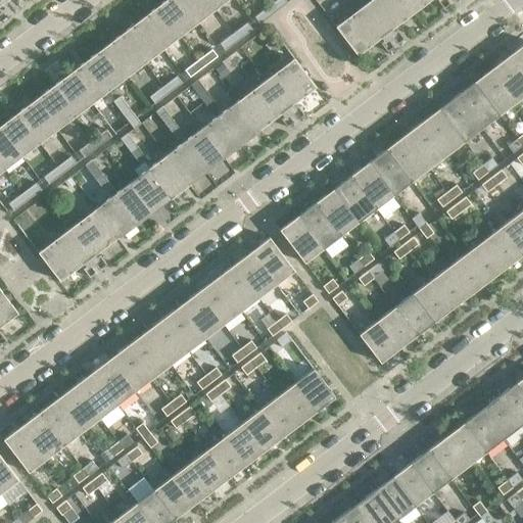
[(197,21),(180,0),(164,0),(157,6),(180,35),(197,21)]
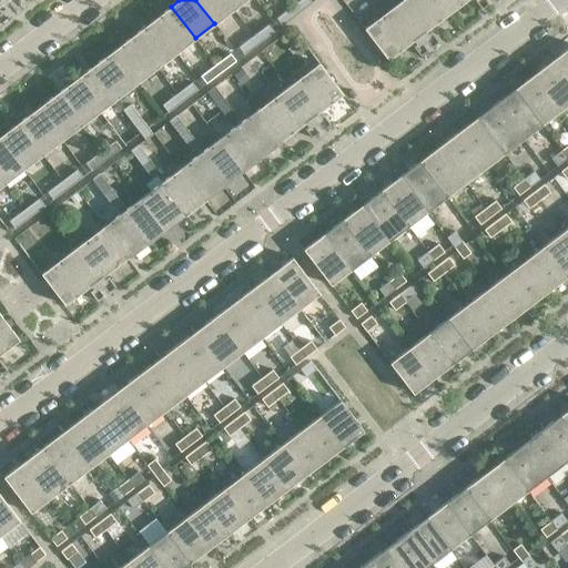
[(233,9),(225,0),(195,0),(214,23),(233,9)]
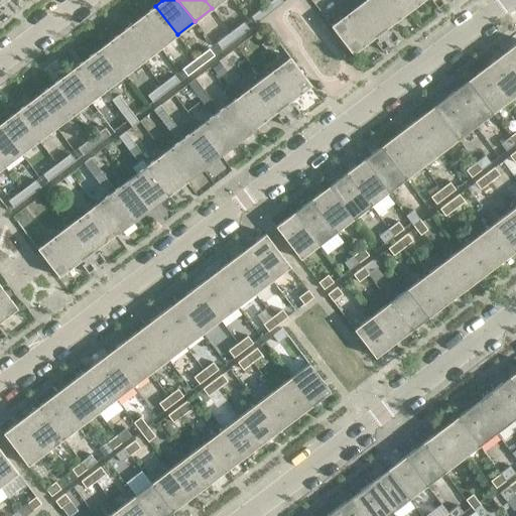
[(281,0),(272,0),(264,6),(270,13),(283,3),(281,0)]
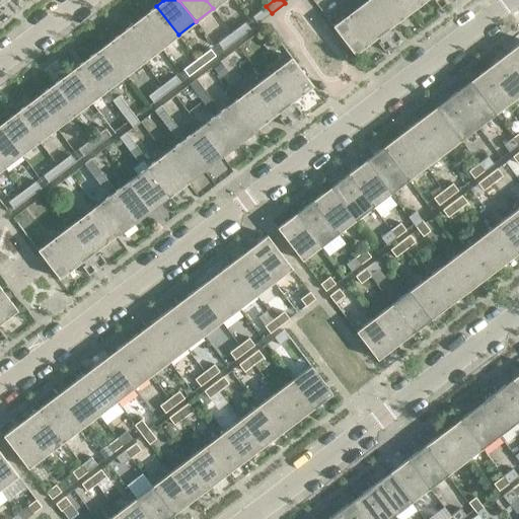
[(366,0),(332,26),(354,55),(381,34),(384,38),(377,43),(383,51),(390,46),(391,48),(395,45),(394,44),(400,39),(394,29),(387,34),(385,31),(426,0),(433,0),(440,8),(446,3),(448,5),(451,3),(450,1),(450,0),(366,0)]
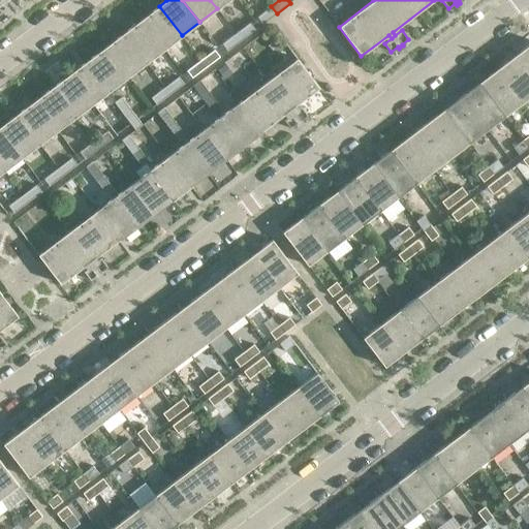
[(182,35),(159,6),(142,20),(163,49),(182,35)]
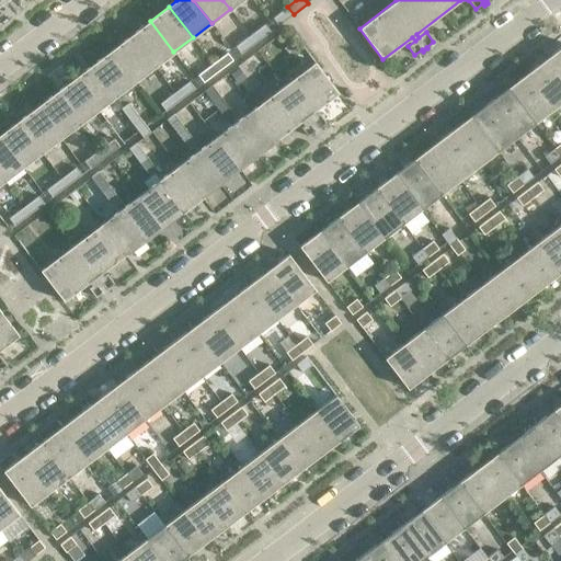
[(294,14),(287,7),(273,18),(278,25),(294,14)]
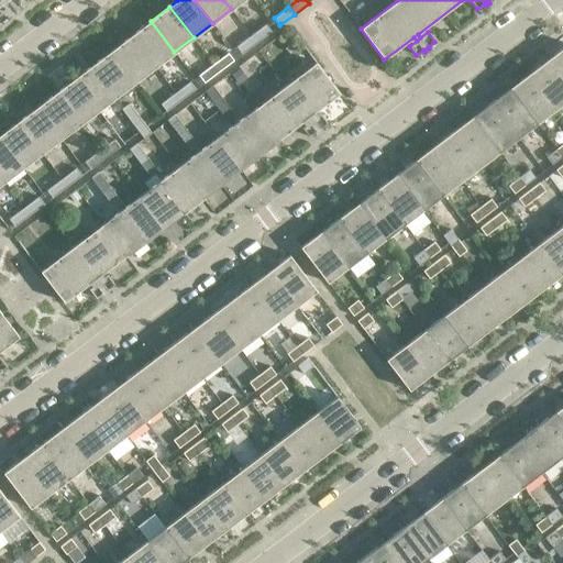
[(174,52),(151,21),(132,35),(155,66),(174,52)]
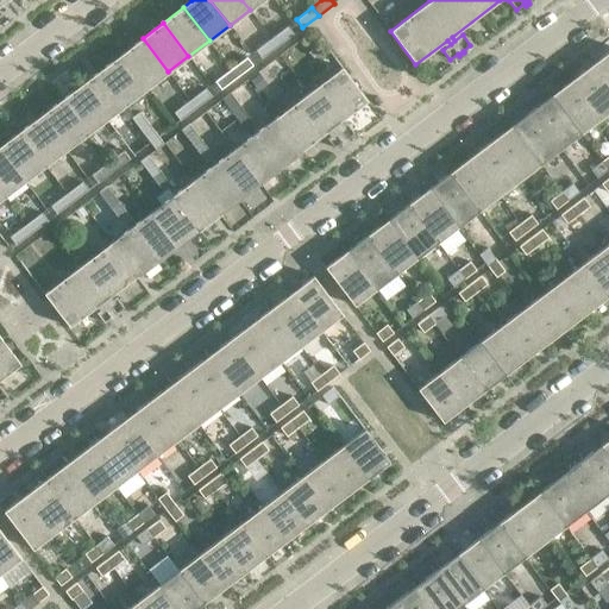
[(288,26),(271,38),(277,46),(294,35),(288,26)]
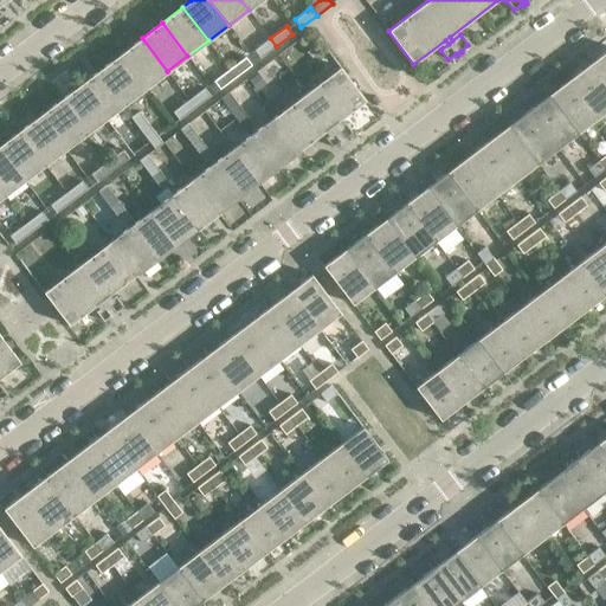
[(167,71),(142,38),(121,53),(147,86),(167,71)]
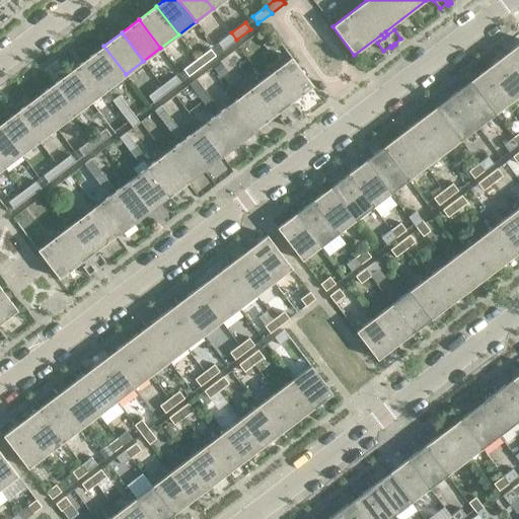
[(236,40),(231,32),(218,43),(223,50),(236,40)]
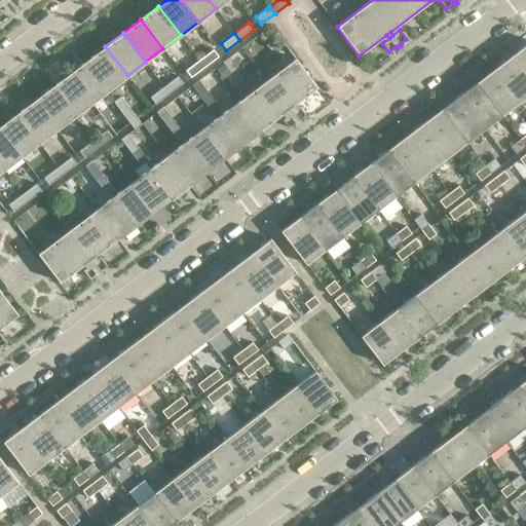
[(269,37),(263,41),(269,49),(275,45),(269,37)]
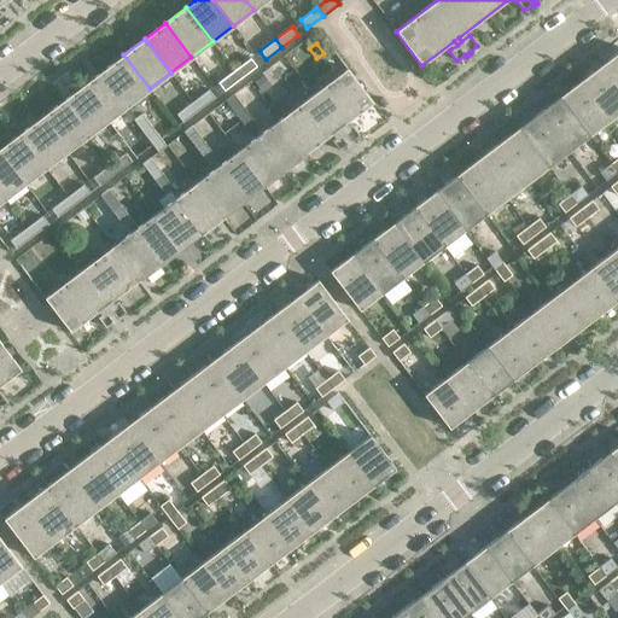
[(617,52),(610,58),(611,60),(602,66),(617,87),(617,52)]
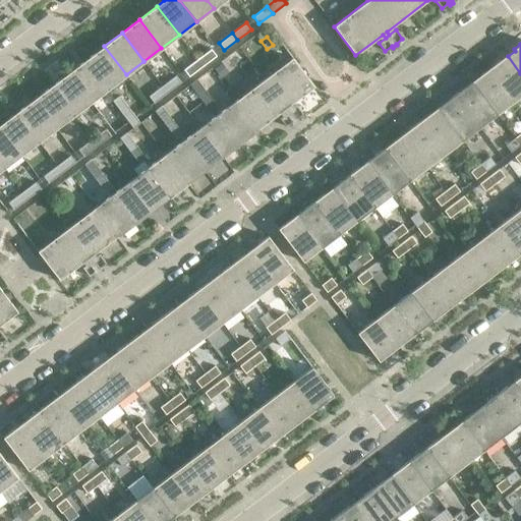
[(126,74),(104,46),(87,59),(108,89),(126,74)]
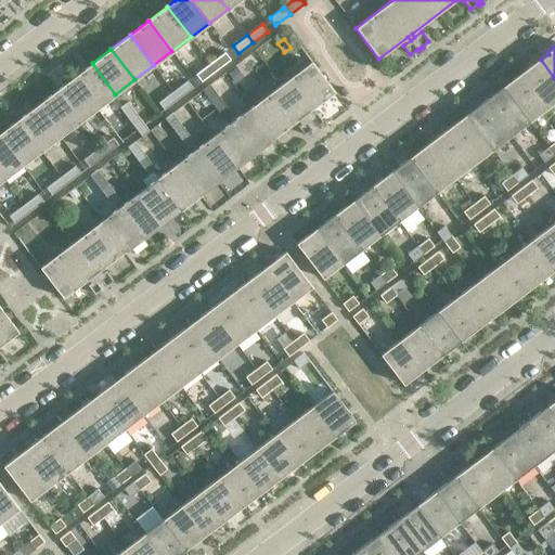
[(224,52),(210,63),(216,71),(230,60),(224,52)]
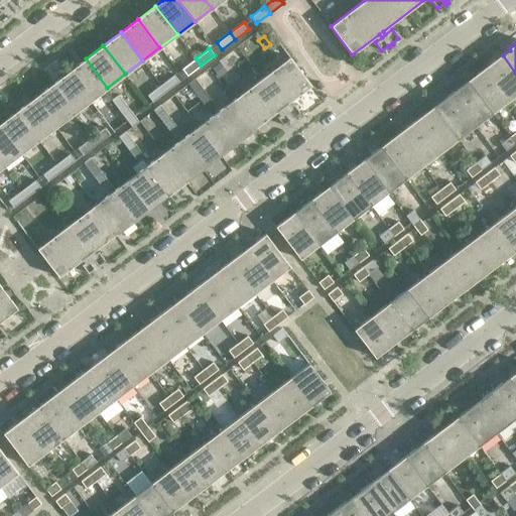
[(515,95),(515,73),(503,55),(496,60),(495,59),(485,68),(509,100),(515,95)]
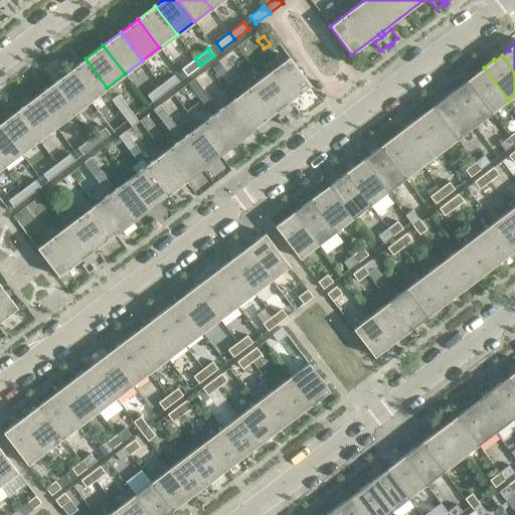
[(311,86),(289,56),(215,113),(236,142),(281,109),(283,112),(276,117),(282,124),(289,119),(291,122),(294,120),(292,117),(299,112),(293,104),(286,109),(284,106),(311,86)]
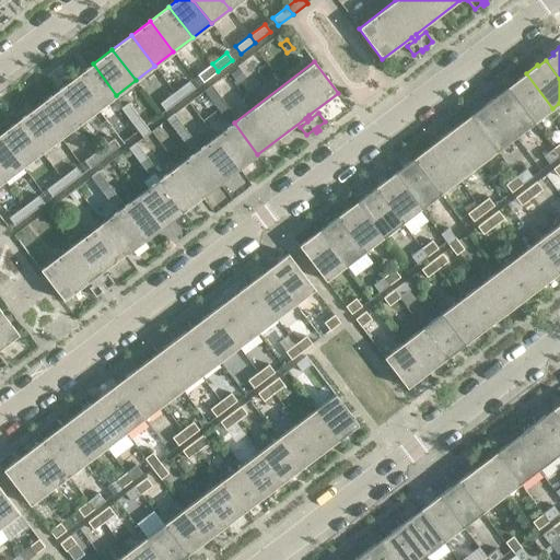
[(116,95),(93,63),(74,78),(97,109),(116,95)]
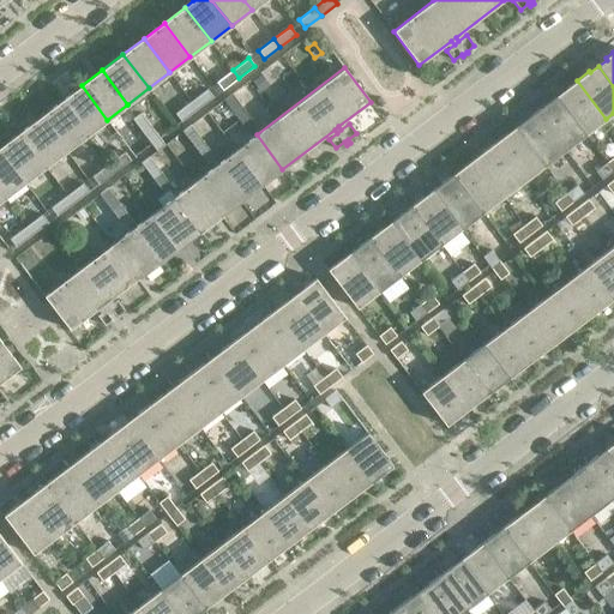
[(239,78),(233,70),(216,82),(222,90),(239,78)]
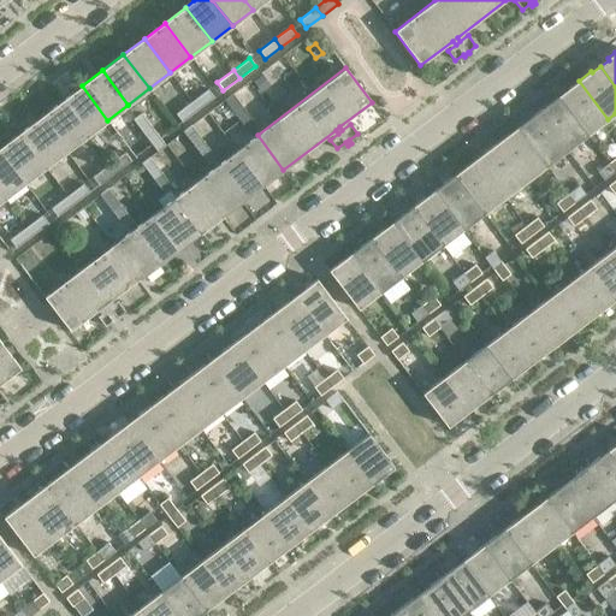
[(261,75),(252,82),(261,93),(270,86),(261,75)]
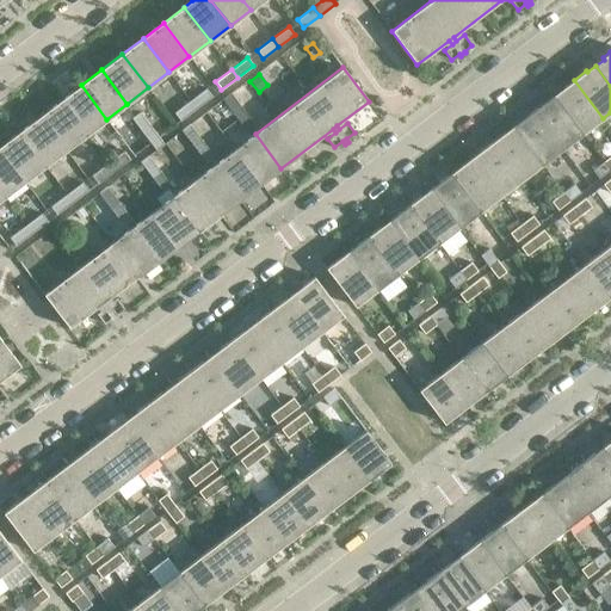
[(603,118),(574,80),(562,88),(563,91),(555,97),(582,134),(603,118)]
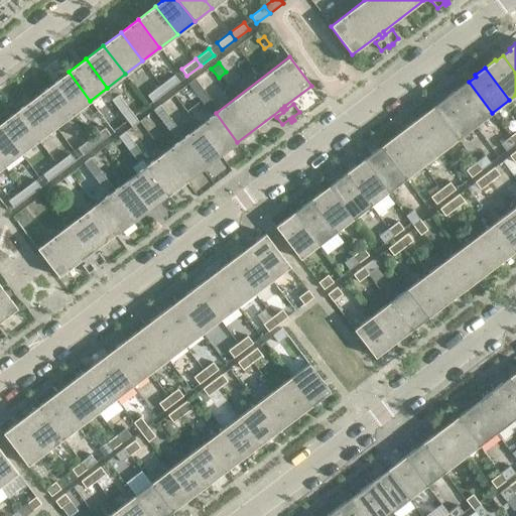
[(90,101),(69,72),(50,85),(73,114),(90,101)]
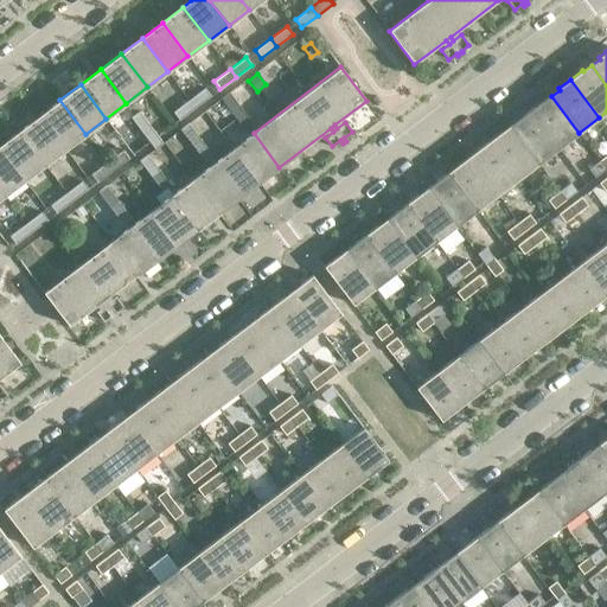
[(204,88),(189,101),(195,108),(210,96),(204,88)]
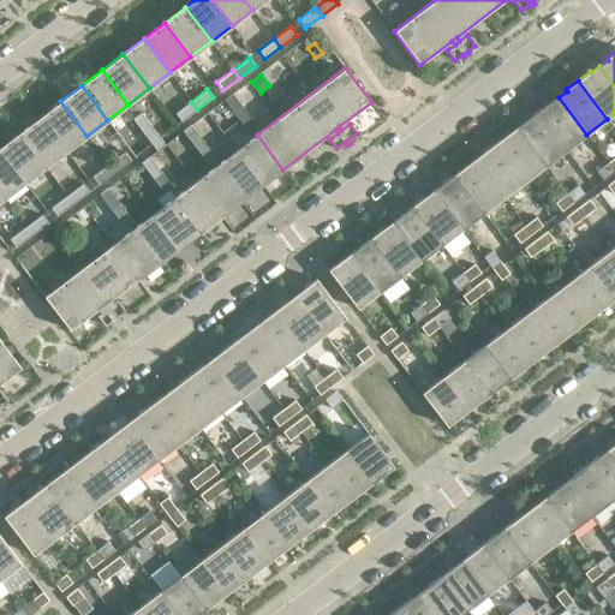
[(224,100),(237,117),(244,111),(232,94),(224,100)]
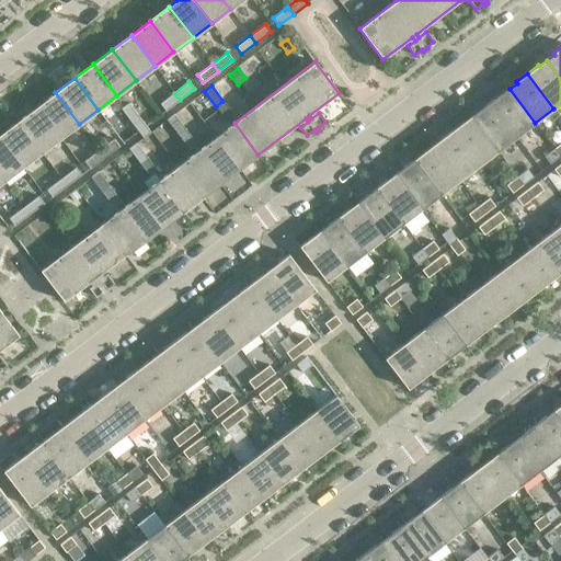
[(535,123),(510,89),(502,95),(501,93),(489,102),(516,137),(535,123)]
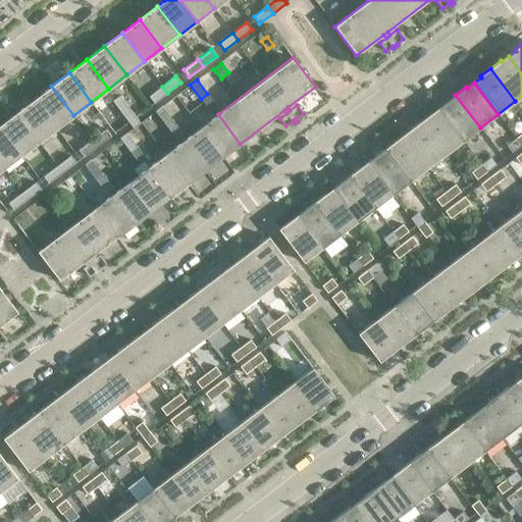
[(73,115),(51,86),(34,99),(56,128),(73,115)]
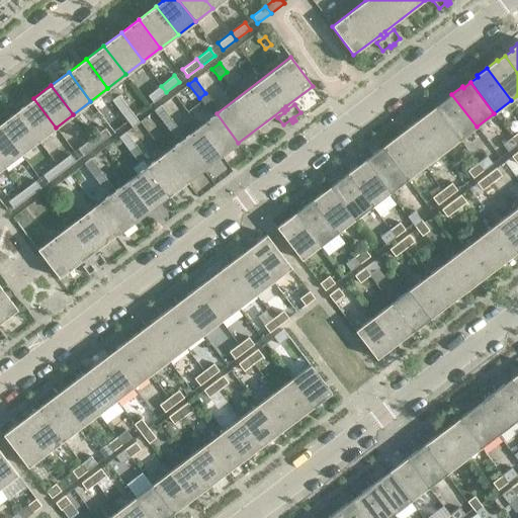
[(166,92),(161,86),(147,96),(152,103),(166,92)]
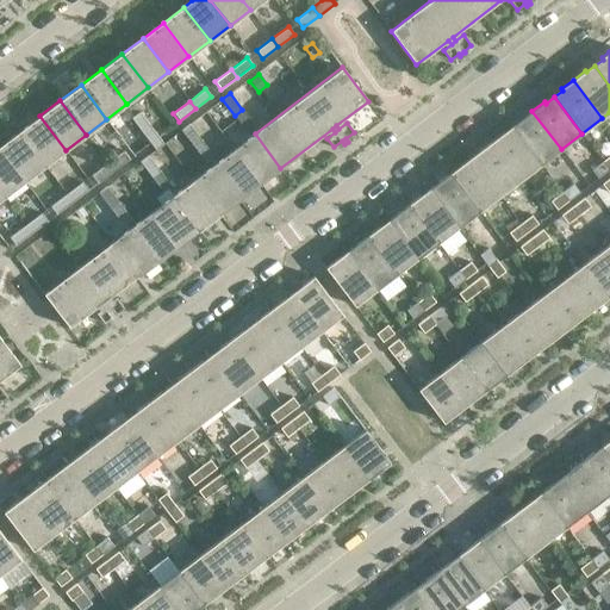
[(255,125),(242,110),(235,116),(247,131),(255,125)]
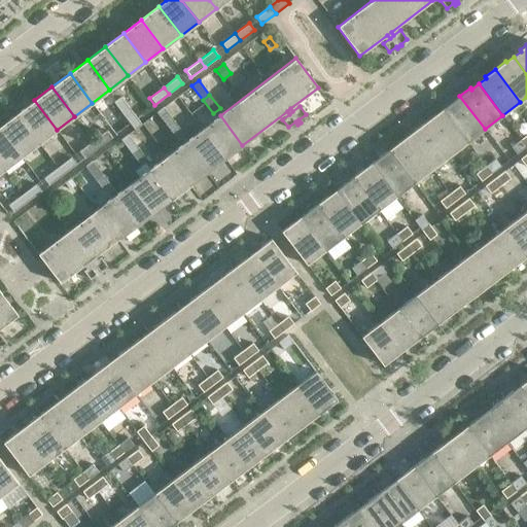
[(485,129),(459,96),(449,104),(450,105),(443,110),(467,142),(485,129)]
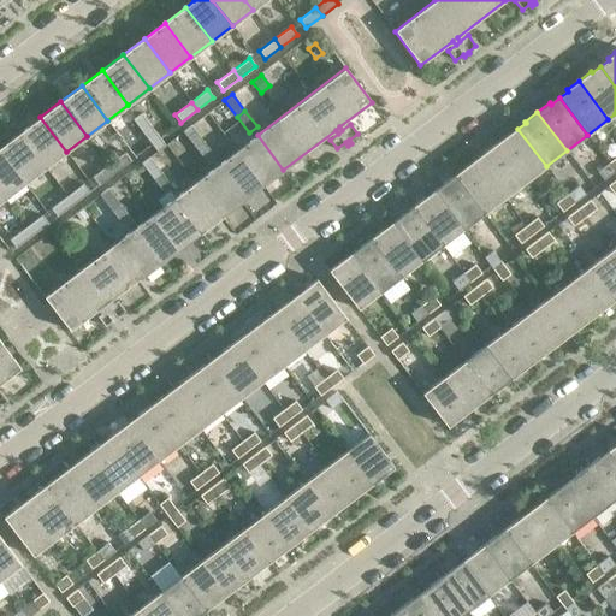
[(132,119),(144,135),(153,129),(141,113),(132,119)]
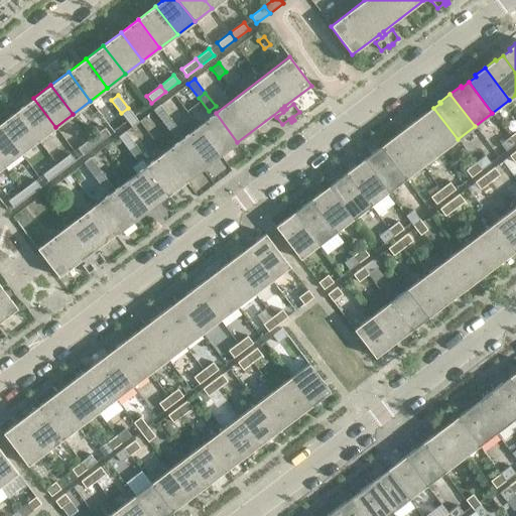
[(55,127),(33,98),(16,111),(38,140),(55,127)]
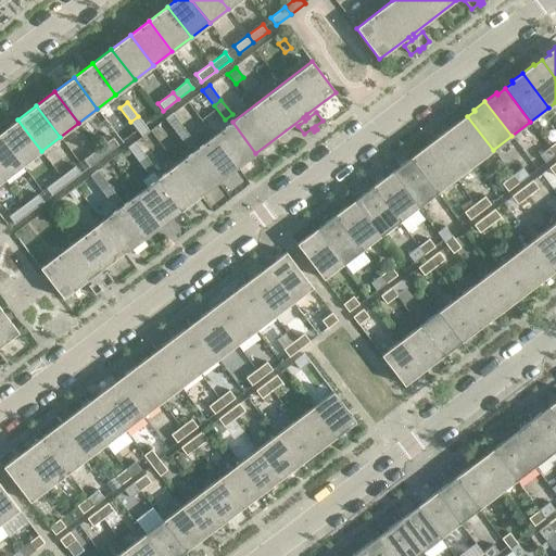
[(165,118),(176,134),(184,128),(173,113),(165,118)]
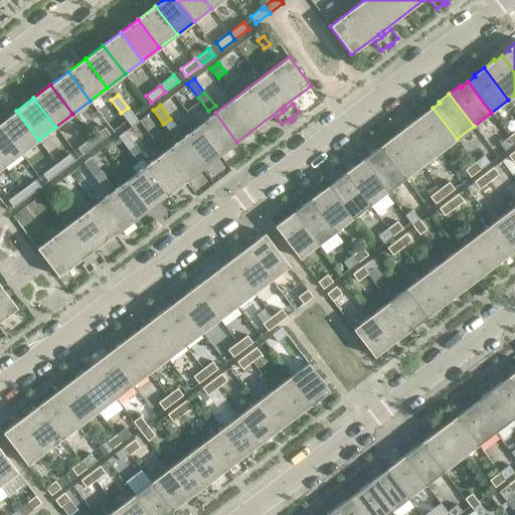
[(138,122),(128,108),(121,113),(132,127),(138,122)]
